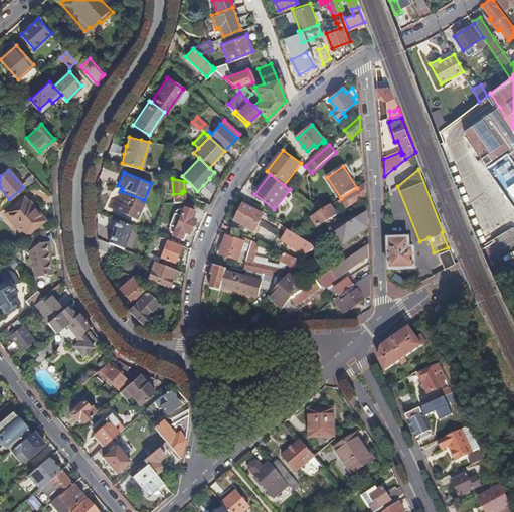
[(189,183),(194,193),(197,191),(189,183)]
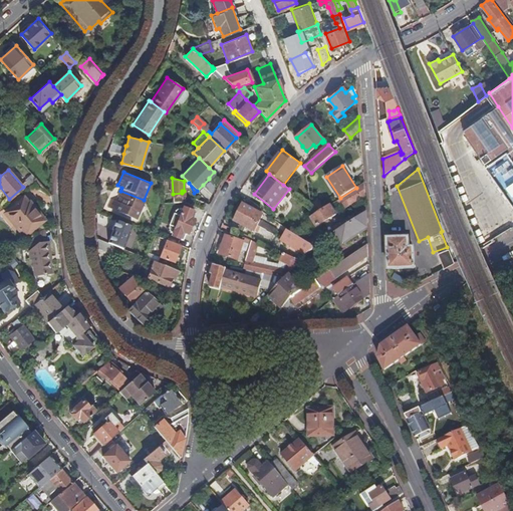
[(364,196),(364,184),(340,200),(346,208),(364,196)]
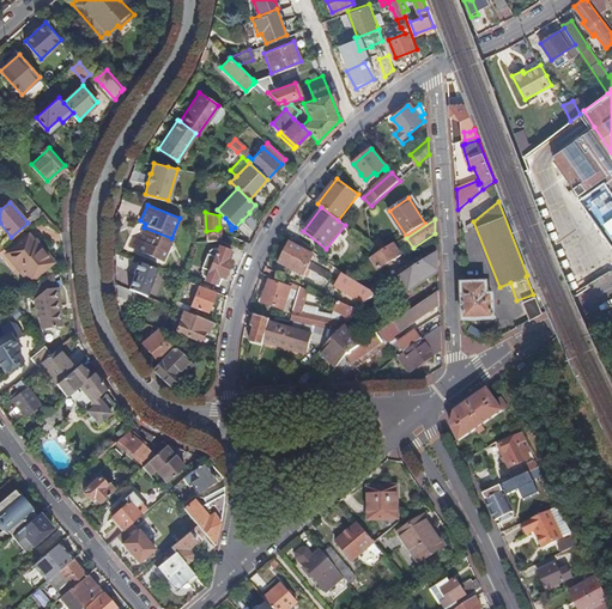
[(24,227),(0,248),(0,253),(12,268),(17,265),(29,279),(41,269),(42,270),(54,261),(37,241),(35,242),(24,227)]
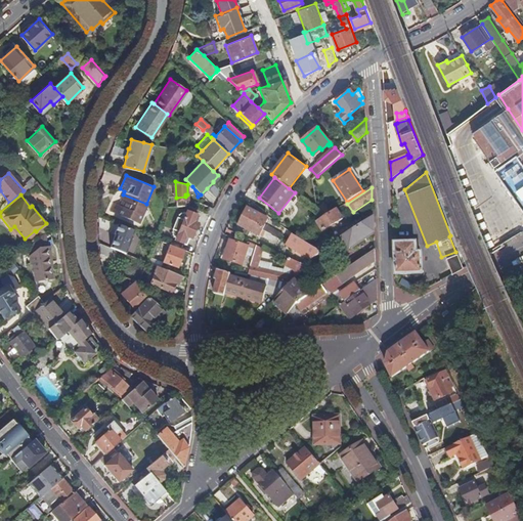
[(139,222),(146,204),(123,194),(121,200),(123,201),(121,205),(115,202),(111,211),(139,222)]
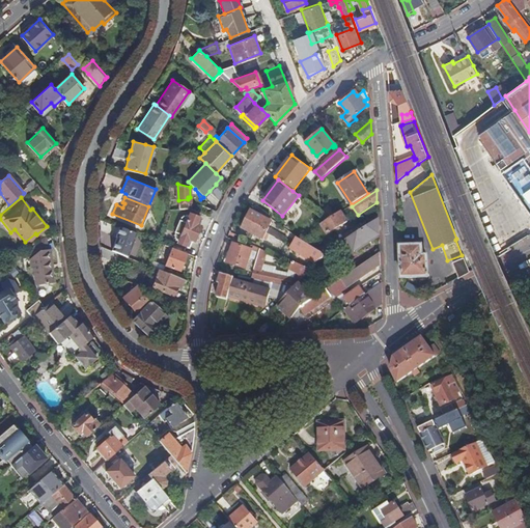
[(201,204),(199,212),(213,217),(216,210),(201,204)]
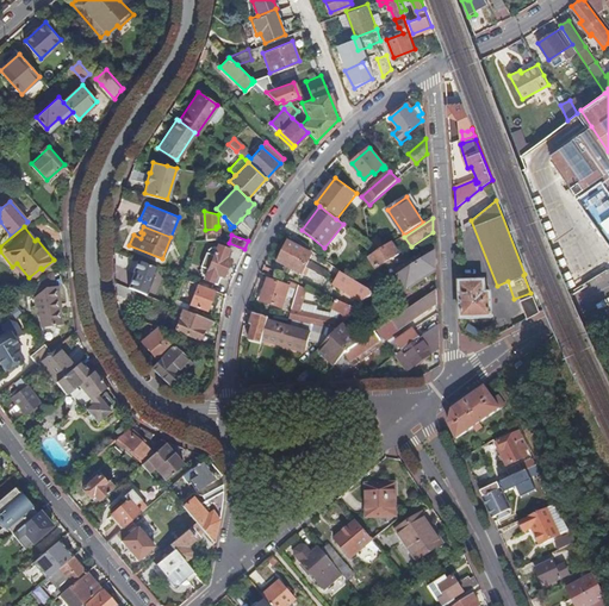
[(312,254),(289,243),(278,263),(287,268),(285,273),(287,274),(291,269),(300,275),(305,267),(316,273),(315,274),(324,280),(328,274),(308,262),(312,254)]
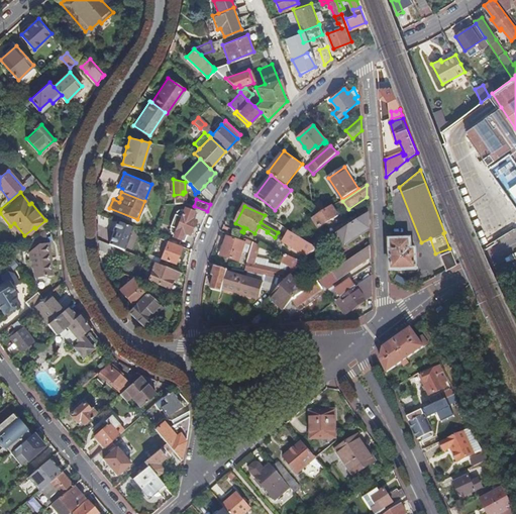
[(332,206),(317,215),(313,218),(315,221),(319,228),(338,216),(332,206)]
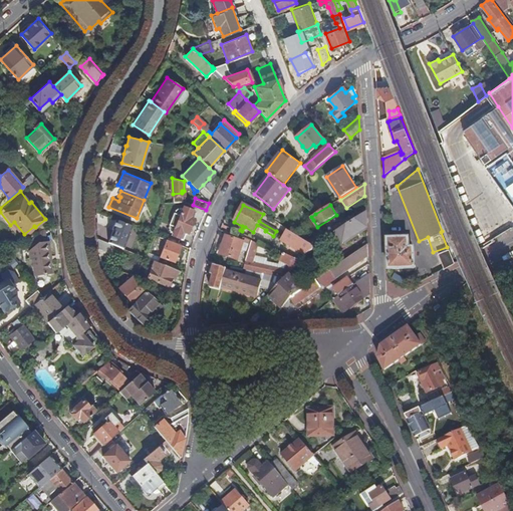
[(183,206),(180,214),(173,212),(169,223),(175,226),(172,234),(183,238),(185,232),(187,233),(193,217),(190,216),(193,210),(183,206)]
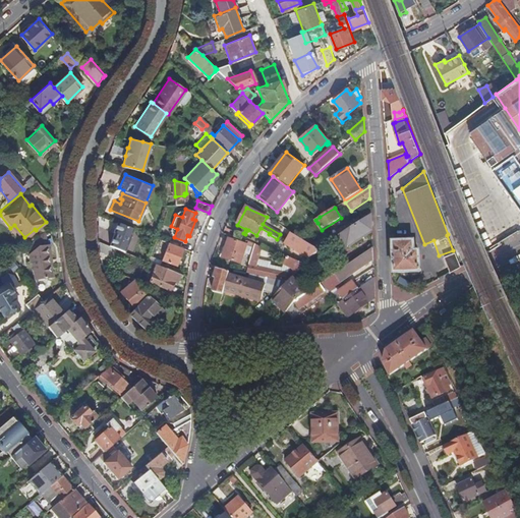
[(98,214),(98,227),(108,230),(112,220),(98,214)]
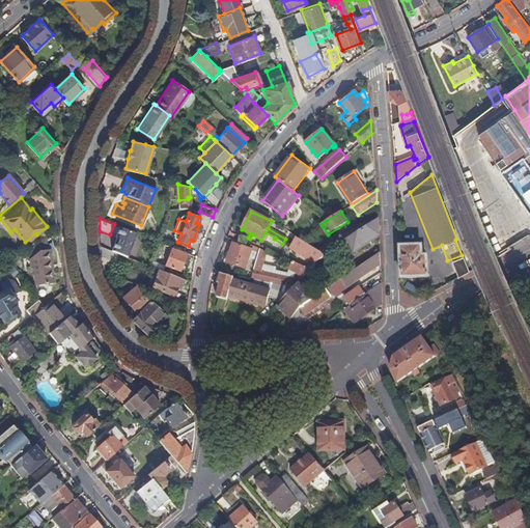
[(379,231),(378,220),(347,240),(354,248),(379,231)]
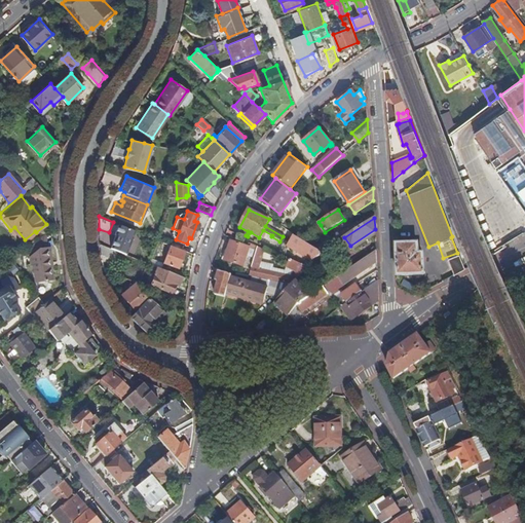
[(113,222),(109,232),(138,243),(142,232),(113,222)]
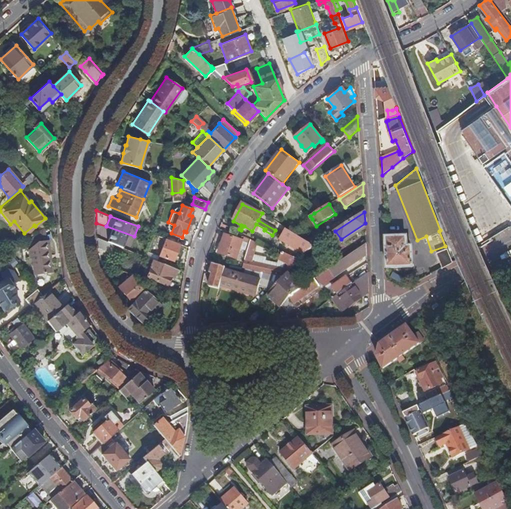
[(44,226),(24,242),(29,249),(30,256),(33,256),(35,273),(44,271),(44,273),(48,272),(47,271),(52,270),(48,240),(45,240),(44,226)]
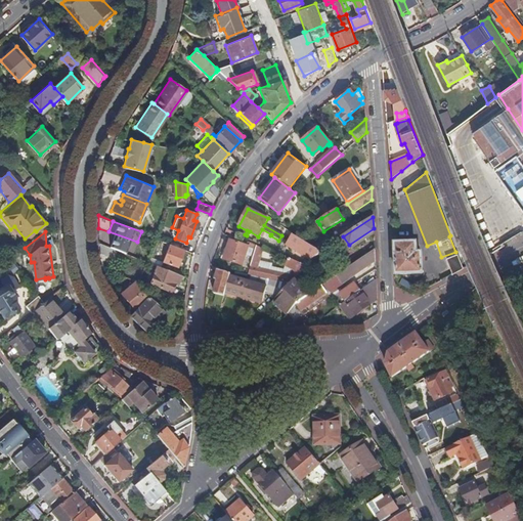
[(297,237),(293,234),(287,245),(310,260),(321,252),(314,248),(297,237)]
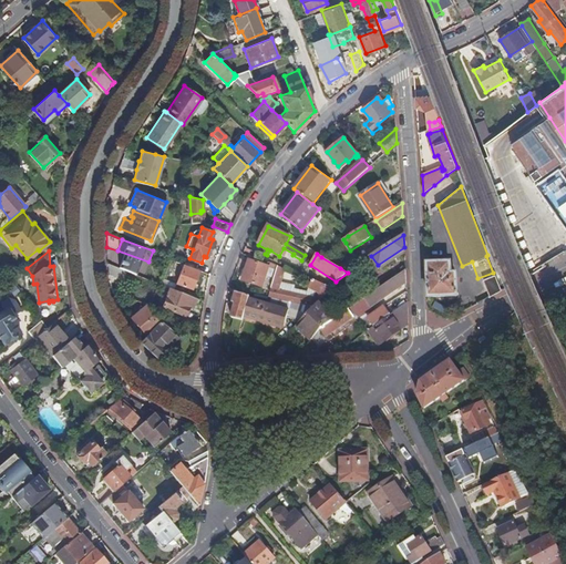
[(184,263),(171,258),(163,278),(176,283),(184,263)]
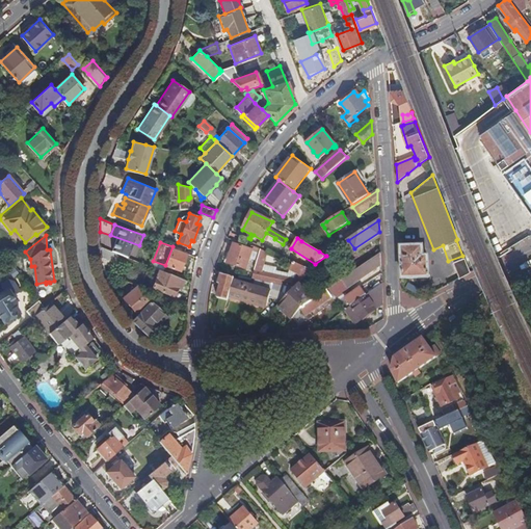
[(366,254),(360,257),(361,260),(380,253),(376,242),(363,246),(366,254)]
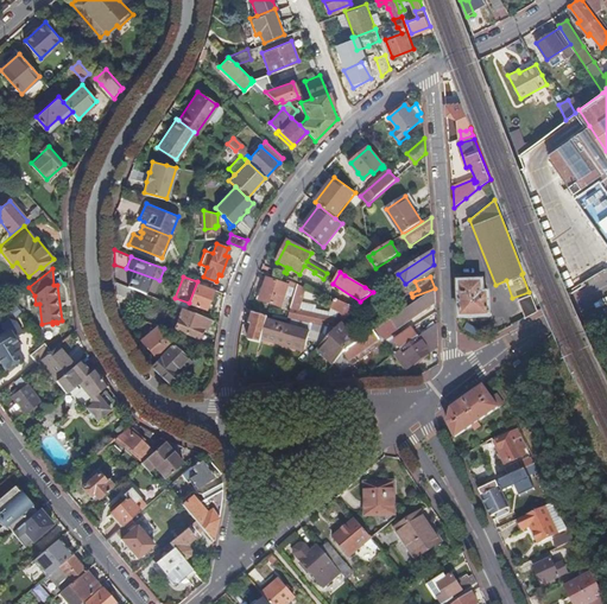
[(365,287),(373,292),(383,285),(378,278),(365,287)]
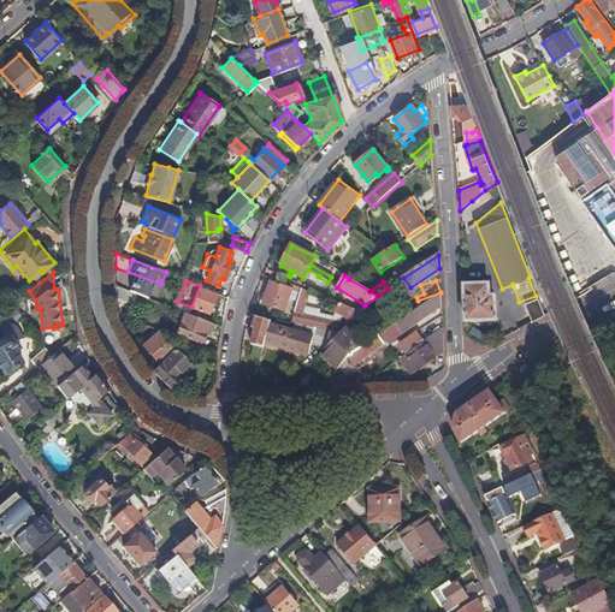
[(291,291),(293,290),(270,283),(262,304),(284,312),(289,299),(295,302),(297,292),(291,291)]
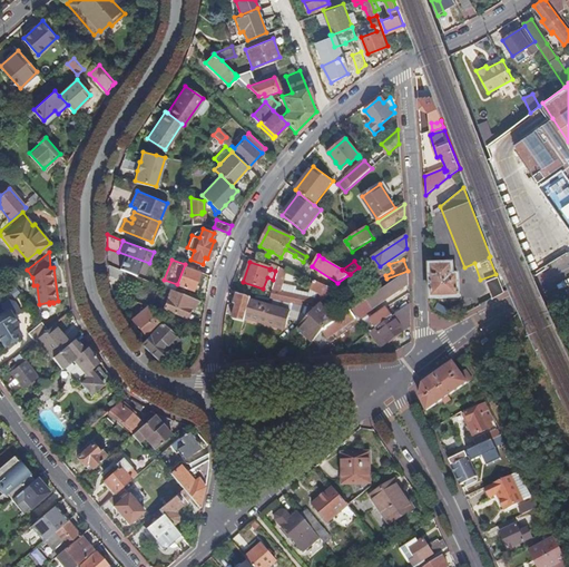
[(108,263),(109,275),(123,281),(127,271),(108,263)]
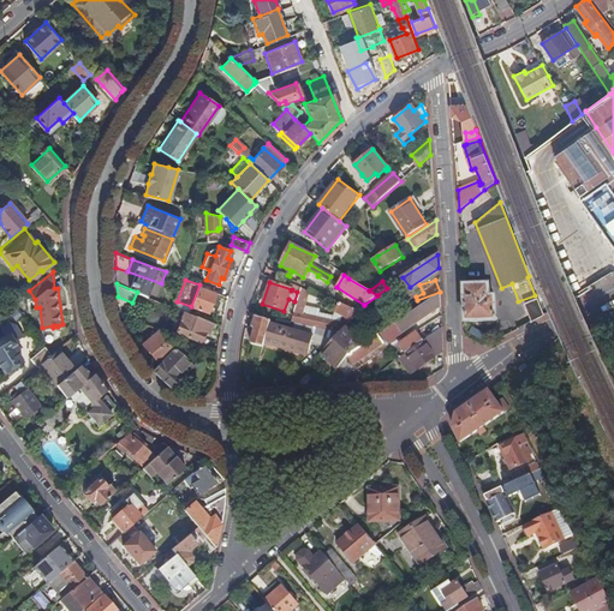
[(216,292),(200,285),(191,306),(208,312),(216,292)]
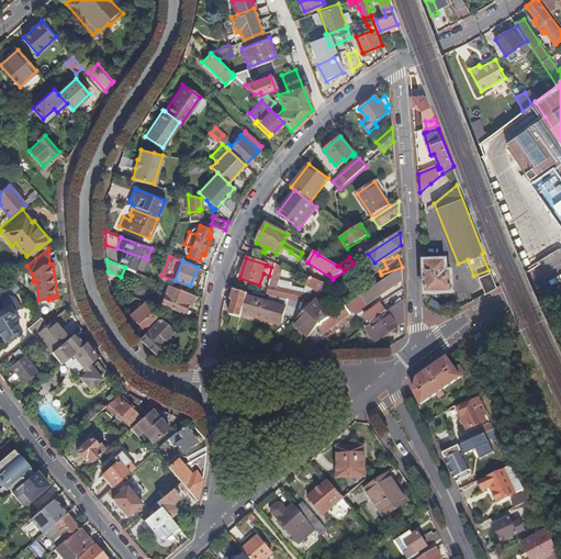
[(424,260),(425,294),(452,293),(451,271),(447,271),(446,260),(424,260)]
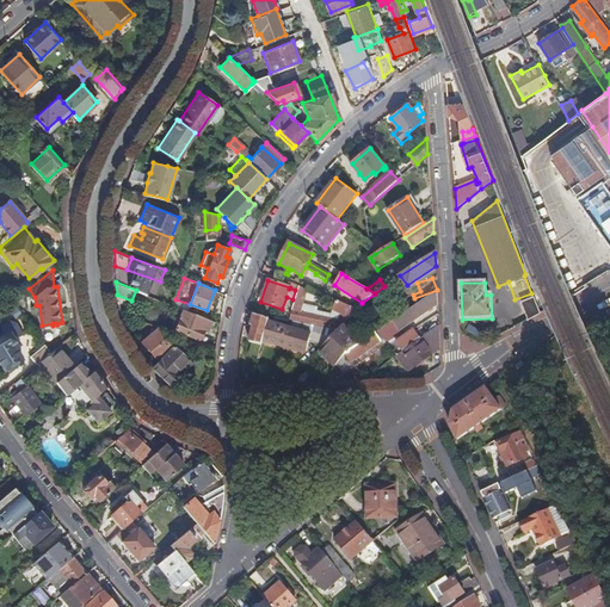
[(350,307),(336,299),(330,313),(339,316),(338,320),(315,315),(313,319),(303,316),(303,313),(297,311),(305,289),(299,286),(289,319),(291,320),(338,330),(342,326),(356,310),(350,307)]
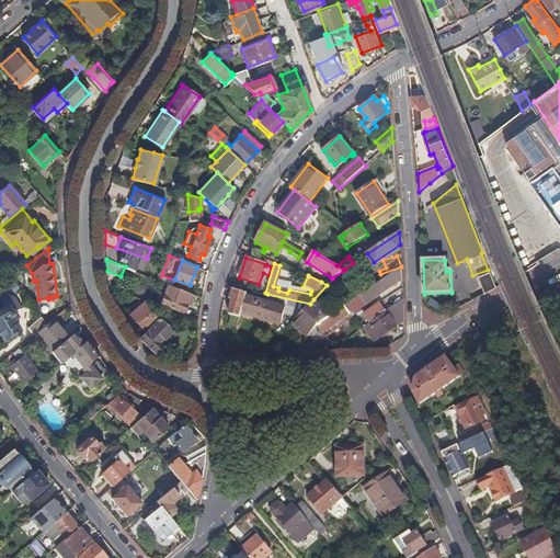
[(402,280),(401,268),(375,285),(361,296),(366,305),(402,280)]
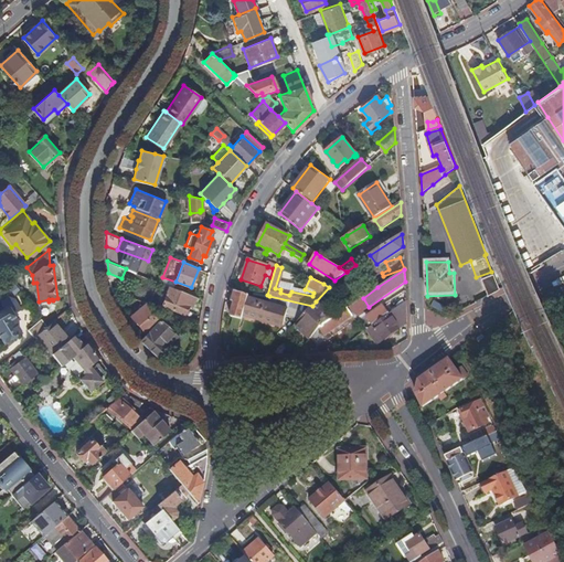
[(489,295),(499,289),(492,275),(482,279),(489,295)]
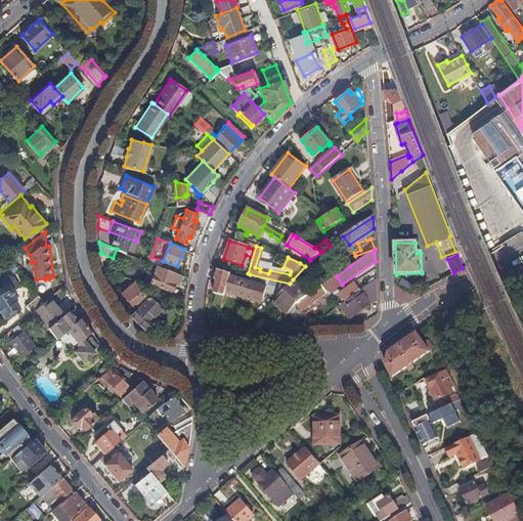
[(18,269),(14,263),(9,267),(13,272),(18,269)]
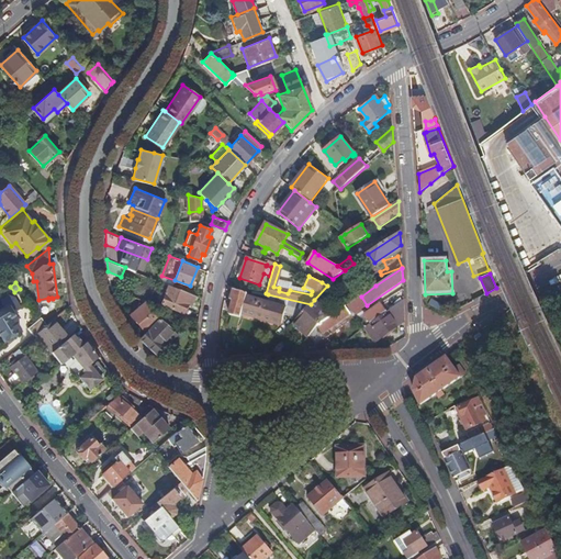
[(188,292),(168,283),(160,303),(182,312),(187,302),(183,301),(188,292)]
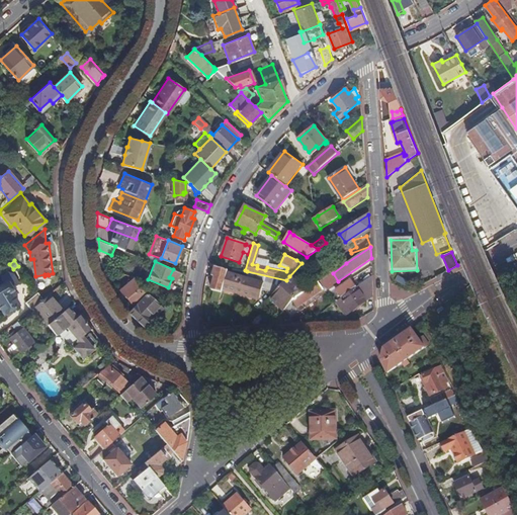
[(223,289),(227,273),(227,270),(216,267),(213,275),(216,276),(211,289),(214,290),(212,297),(220,299),(223,289)]
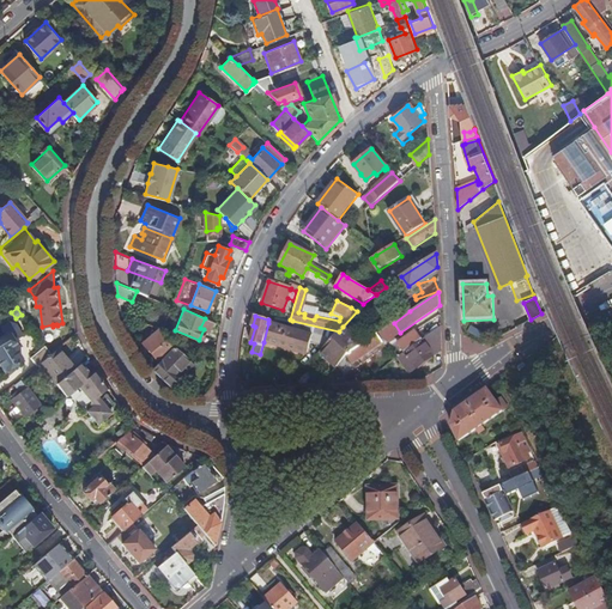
[(0,361),(5,370),(22,360),(16,351),(18,348),(17,346),(19,345),(19,342),(17,340),(24,335),(16,321),(10,321),(1,326),(6,334),(0,338),(0,361)]
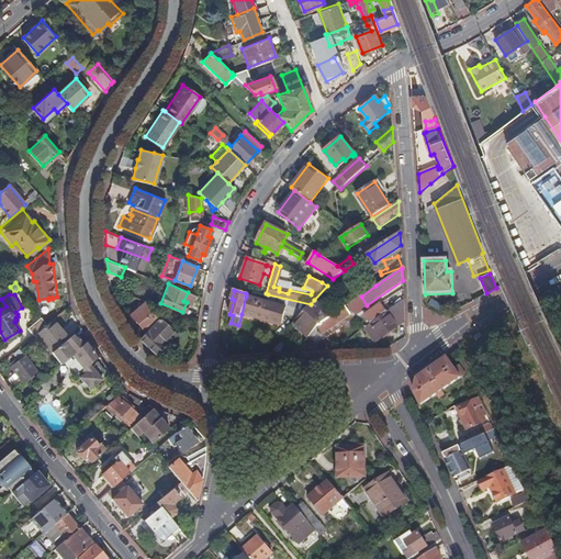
[(298,317),(311,304),(268,294),(266,301),(246,297),(242,314),(258,317),(258,315),(281,321),(282,314),(298,317)]
